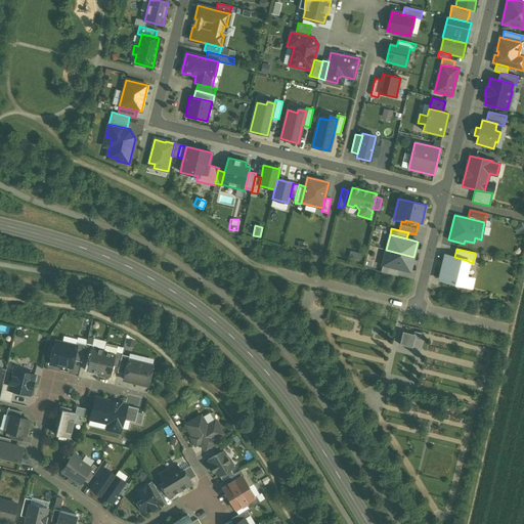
[(386,250),(382,265),(399,269),(409,272),(413,257),(386,250)]
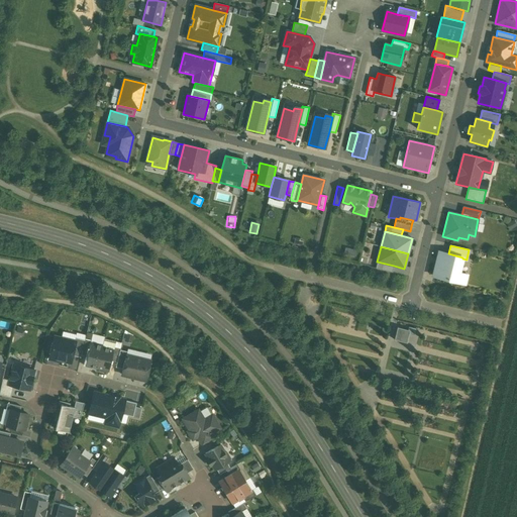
[(345,248),(343,254),(355,256),(356,250),(345,248)]
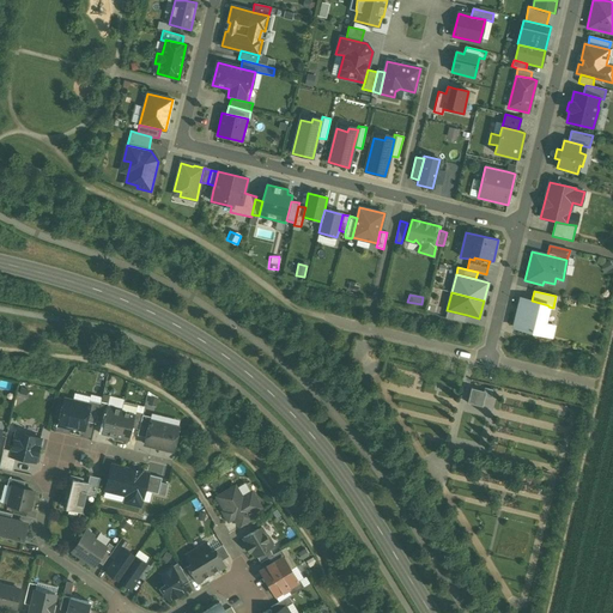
[(532,301),(521,298),(514,327),(551,337),(553,325),(544,322),(548,307),(548,305),(532,301)]
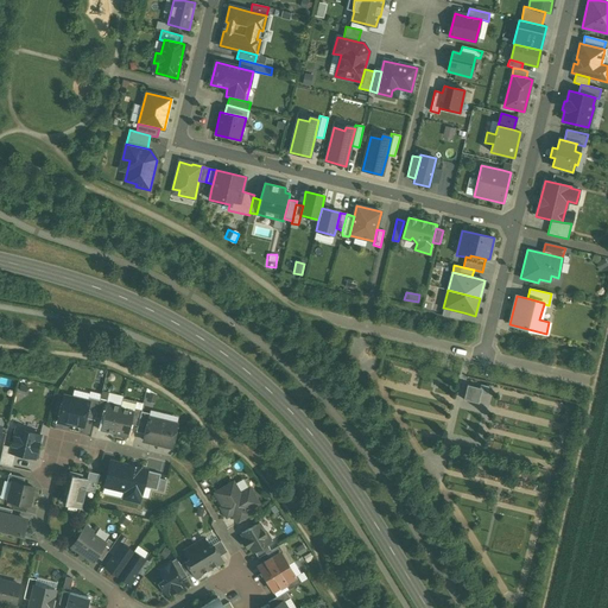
[(463,312),(443,308),(442,315),(461,321),(463,312)]
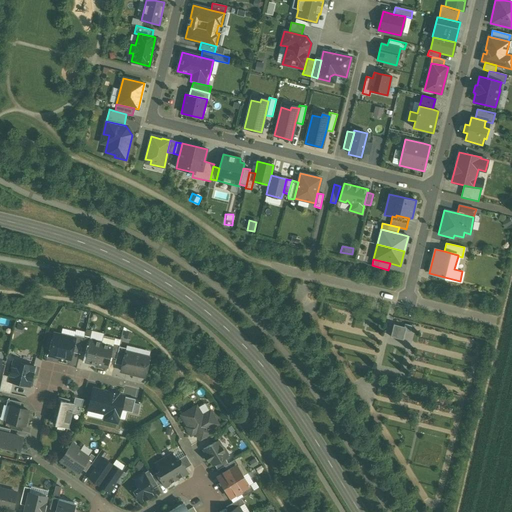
[(405,327),(393,324),(390,336),(403,339),(404,331),(405,327)]
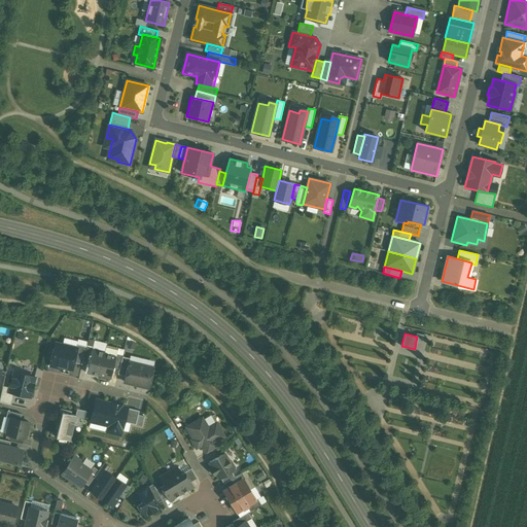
[(94,341),(89,339),(86,347),(84,357),(90,358),(93,348),(94,341)]
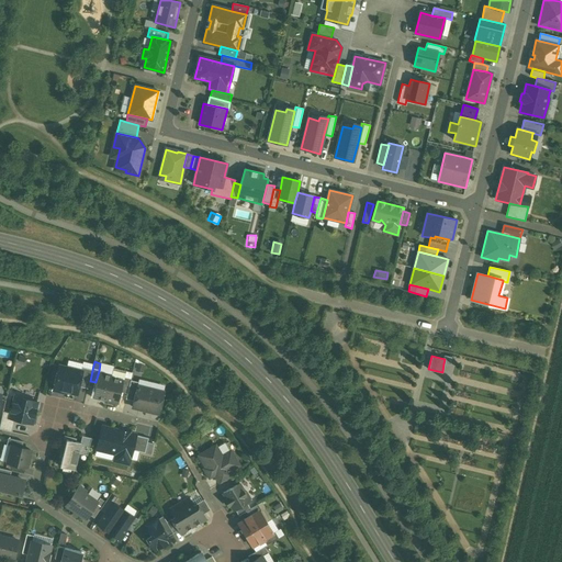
[(113,366),(100,363),(99,371),(111,374),(113,366)]
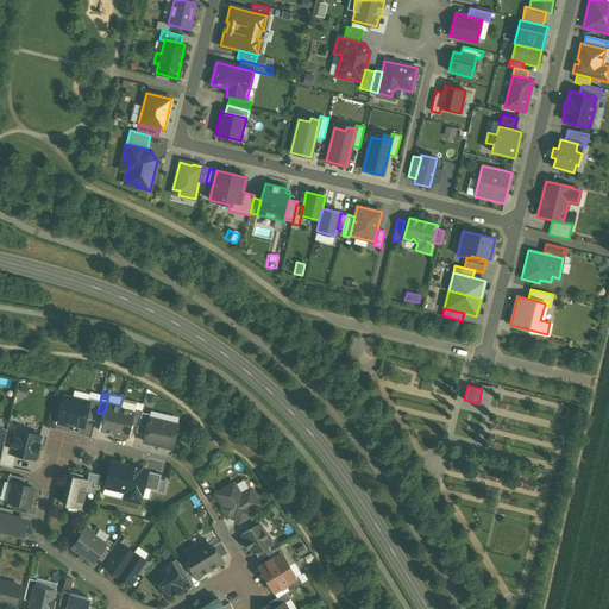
[(75,401),(73,397),(64,396),(58,421),(82,427),(85,419),(88,403),(87,403),(75,401)]
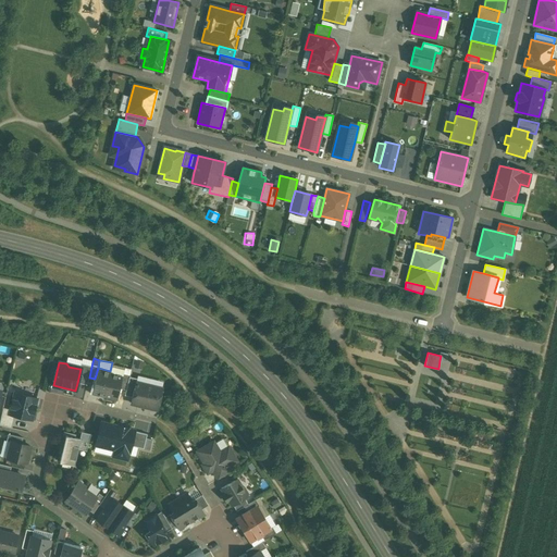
[(91,367),(81,363),(79,369),(81,369),(77,383),(87,385),(89,378),(91,367)]
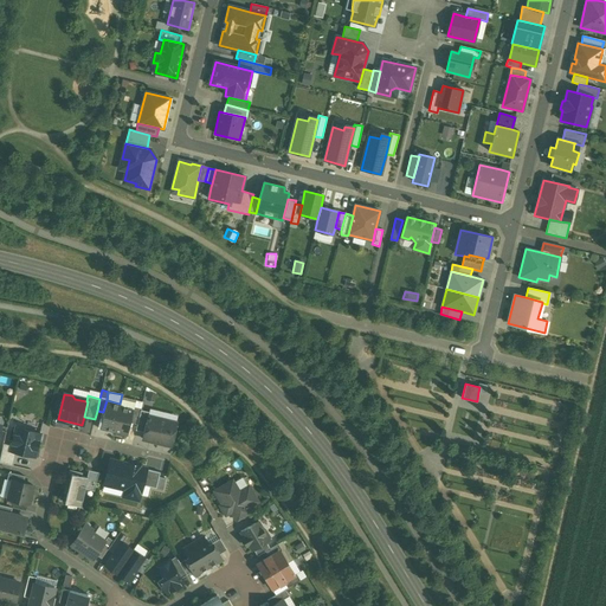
[(120,404),(107,400),(103,412),(100,429),(114,432),(120,406),(120,404)]
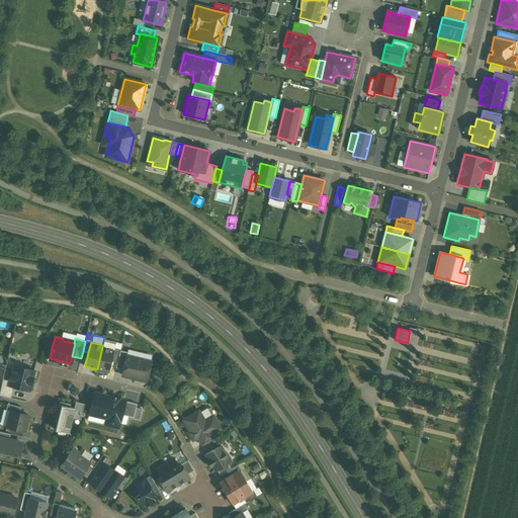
[(114,350),(102,347),(97,369),(108,372),(111,361),(114,350)]
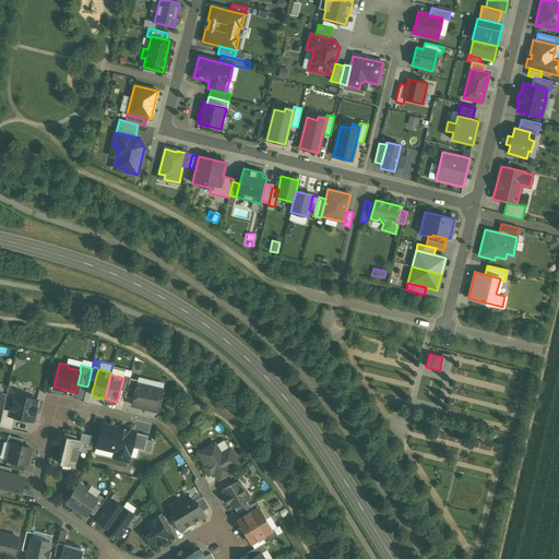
[(130,378),(123,376),(123,378),(120,390),(127,391),(130,378)]
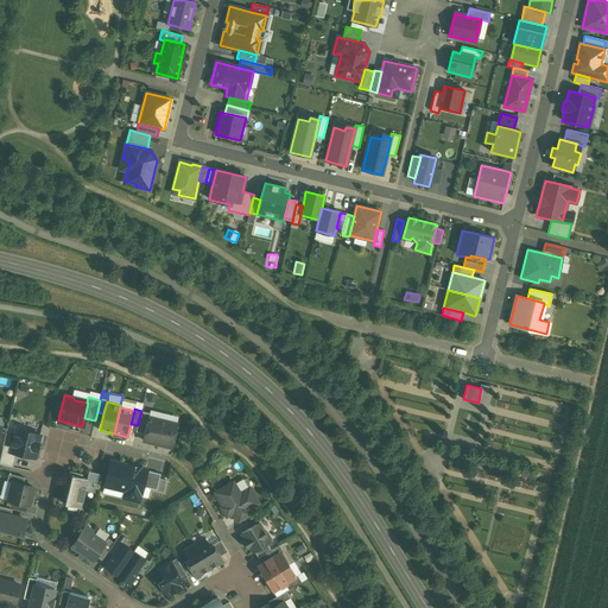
[(151,413),(141,411),(138,425),(137,432),(145,434),(149,418),(150,418),(151,413)]
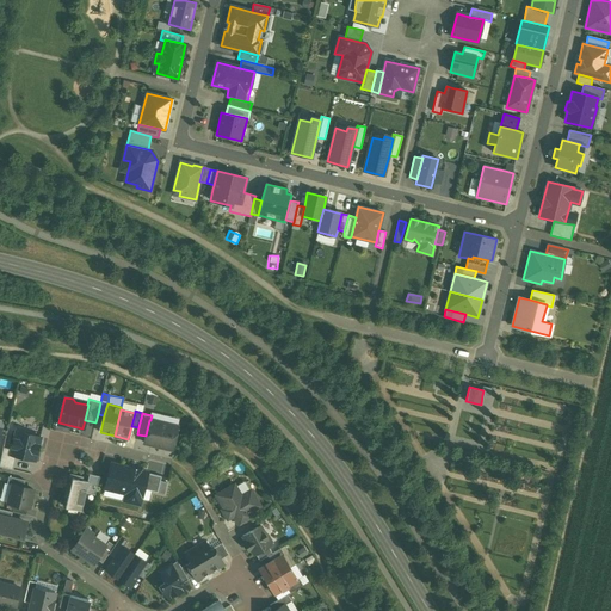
[(150,420),(149,420),(146,436),(144,443),(172,450),(177,426),(150,420)]
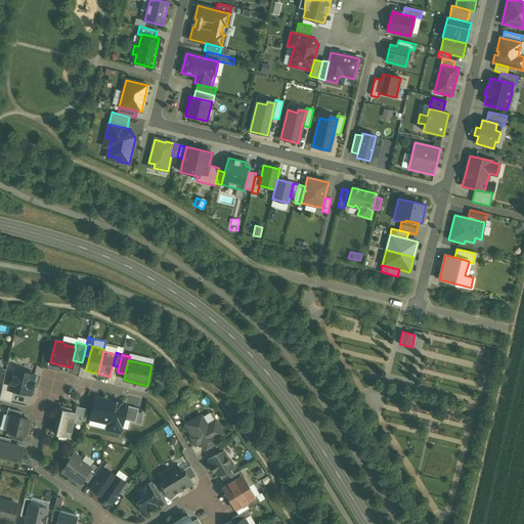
[(35,375),(13,369),(10,386),(9,390),(14,391),(30,395),(35,375)]
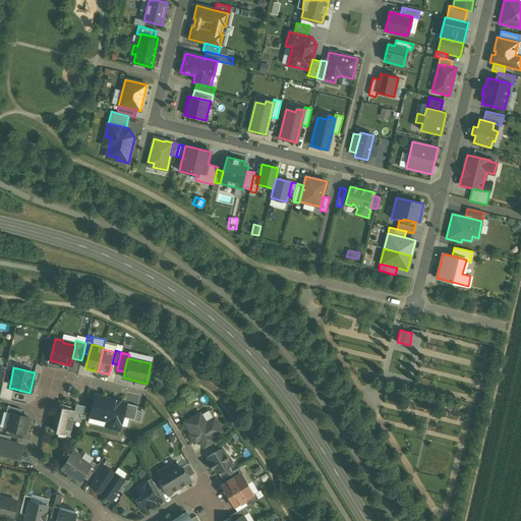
[(3,382),(0,393),(0,397),(11,400),(14,389),(9,388),(10,384),(3,382)]
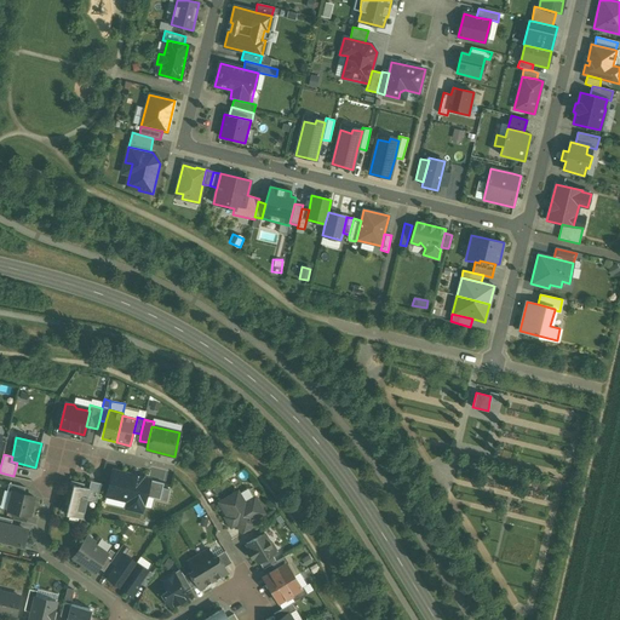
[(150,480),(113,470),(107,497),(127,501),(126,509),(142,512),(145,497),(150,480)]
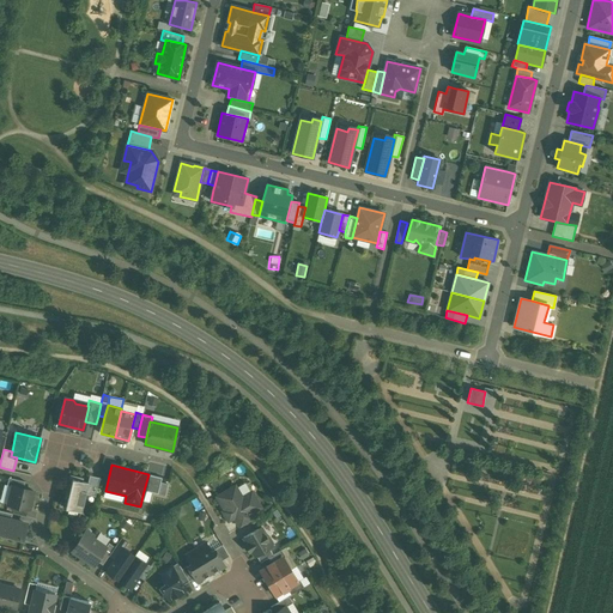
[(162,478),(149,474),(144,491),(158,495),(162,478)]
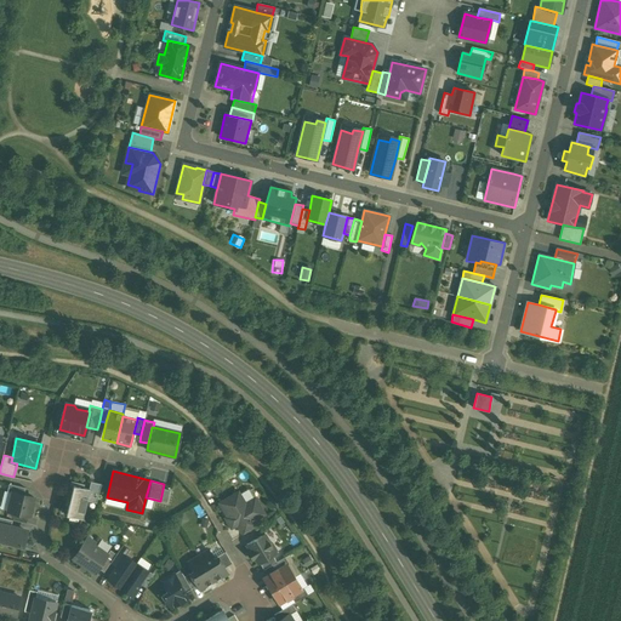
[(84,485),(70,482),(64,505),(68,506),(73,485),(84,488),(84,485)]
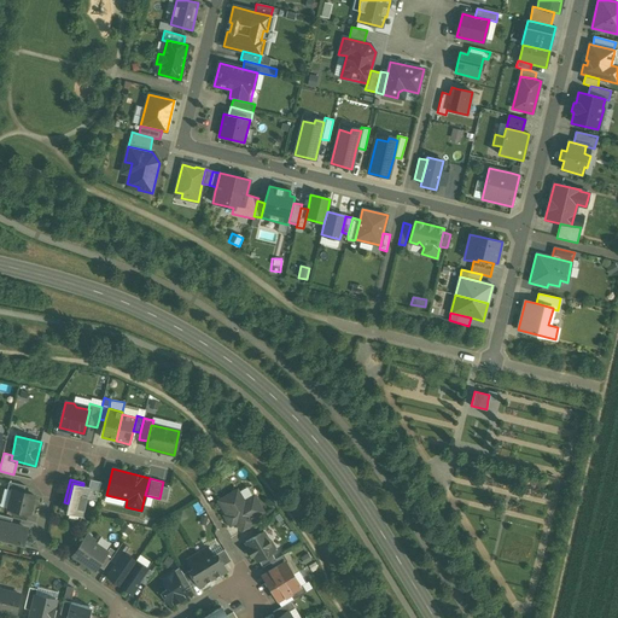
[(100,482),(91,479),(88,487),(89,488),(87,499),(97,501),(100,482)]
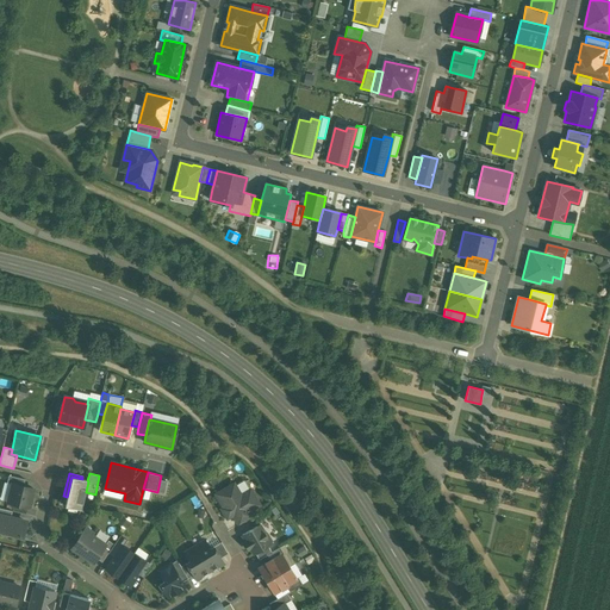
[(25,479),(8,475),(7,484),(12,485),(12,484),(23,486),(25,479)]
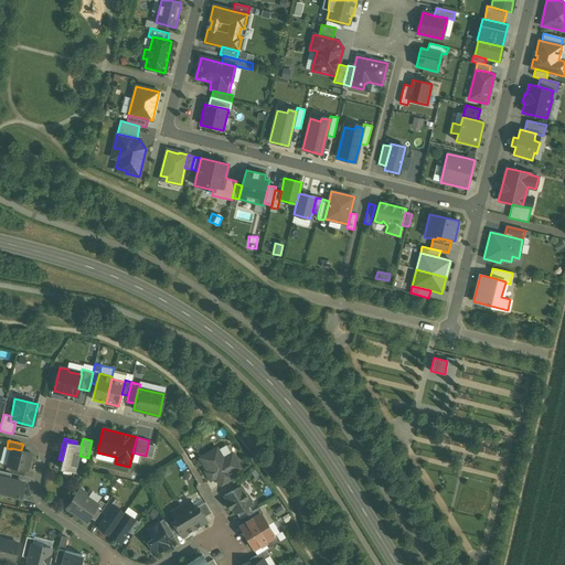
[(76,444),(66,441),(62,460),(60,469),(75,472),(80,456),(82,446),(81,445),(76,444)]
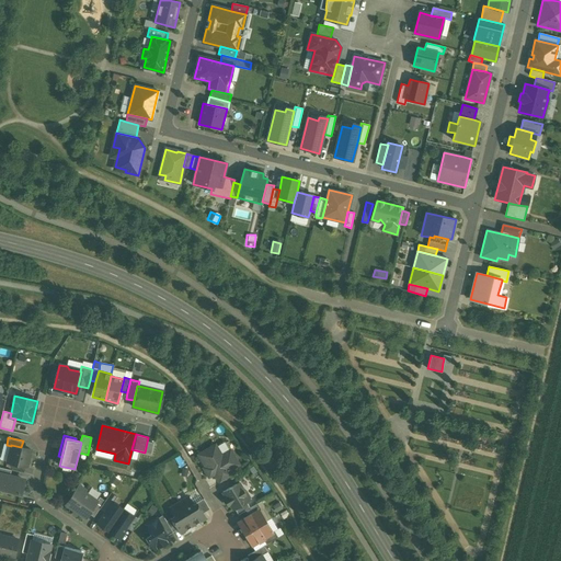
[(21,447),(11,445),(11,446),(7,462),(26,467),(31,449),(21,447)]
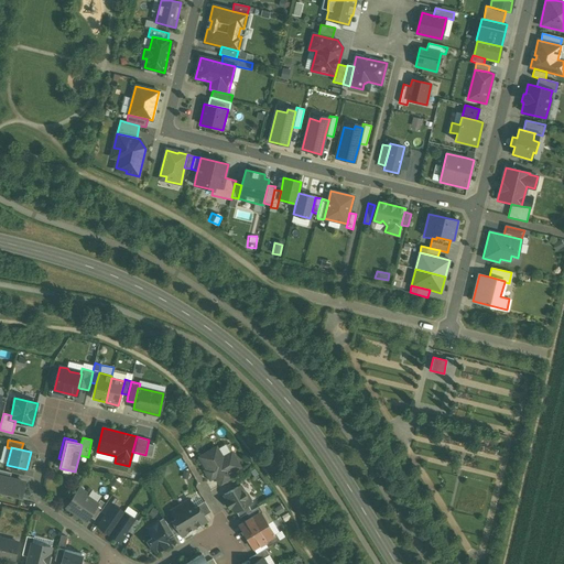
[(224,458),(216,447),(199,457),(206,469),(212,478),(215,477),(215,476),(226,469),(228,473),(231,470),(231,472),(239,467),(231,454),(224,458)]
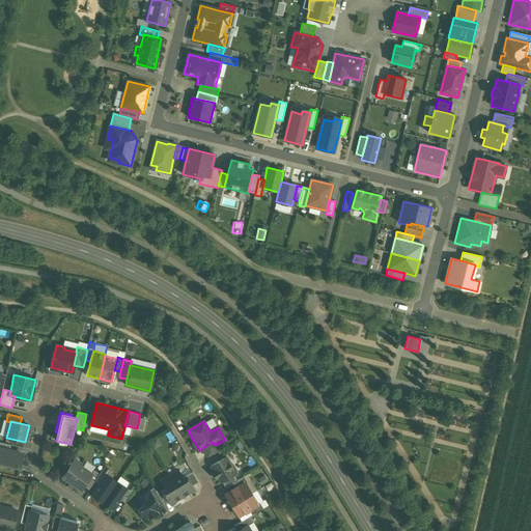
[(10,445),(0,442),(0,448),(9,451),(10,445)]
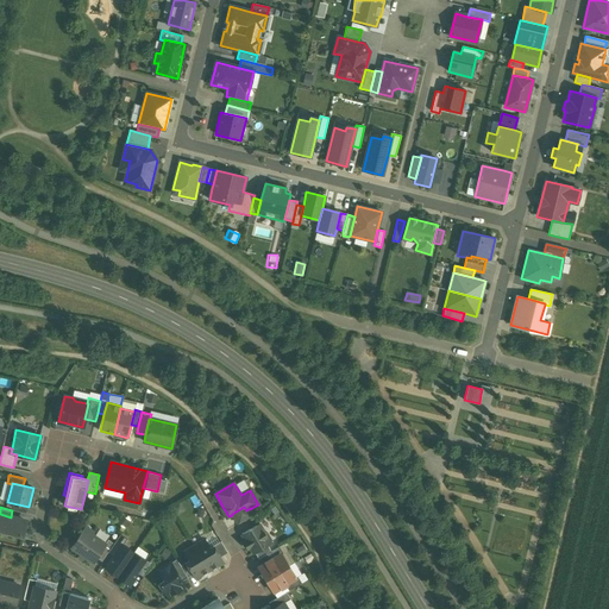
[(244,507),(232,514),(232,515),(238,525),(253,515),(250,509),(250,508),(246,510),(244,507)]
